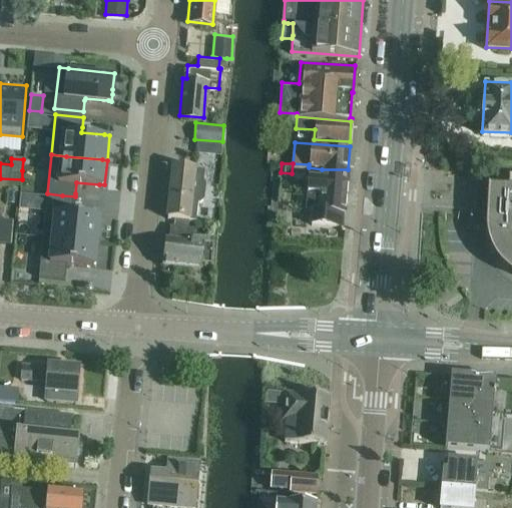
[(168,214),(175,214),(174,222),(189,223),(190,216),(198,217),(200,197),(203,195),(205,180),(202,177),(203,167),(173,164),(168,214)]
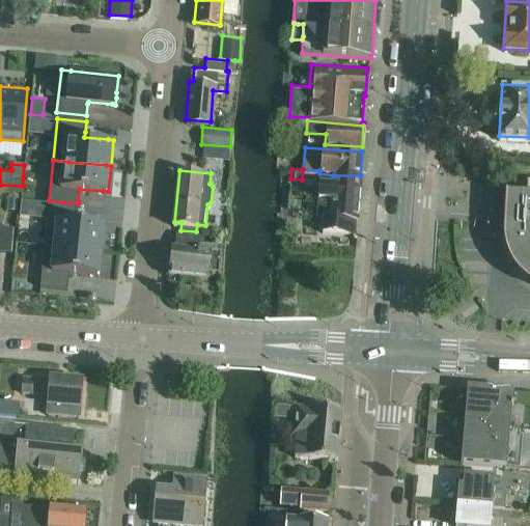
[(323,216),(322,220),(322,230),(354,232),(356,218),(357,218),(360,175),(333,175),(333,185),(318,184),(316,215),(323,216)]
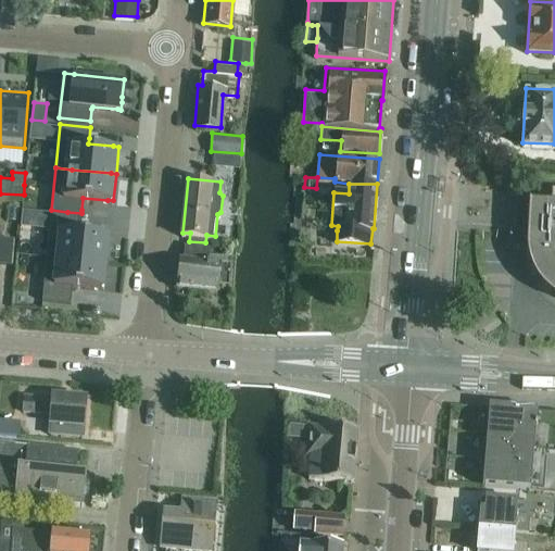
[(543,287),(547,290),(552,293),(554,295),(554,186),(550,186),(549,201),(528,200),(526,239),(526,242),(526,245),(526,250),(527,255),(528,260),(529,265),(531,270),(534,275),(537,279),(540,283),(543,287)]
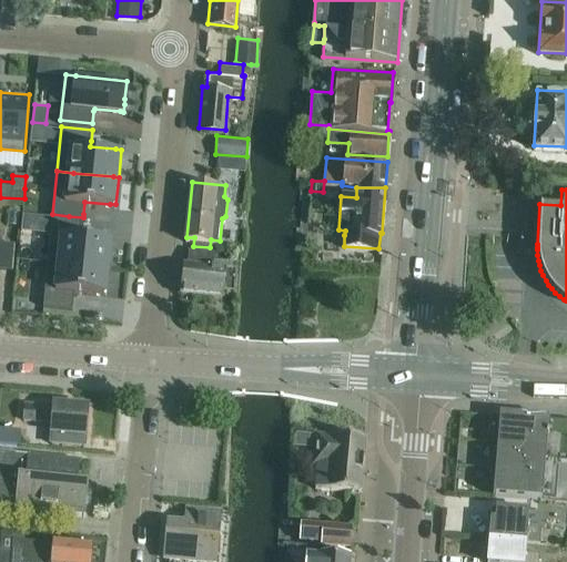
[(52,214),(48,258),(64,259),(104,264),(110,264),(113,238),(107,237),(81,235),(83,217),(69,216),(52,214)]
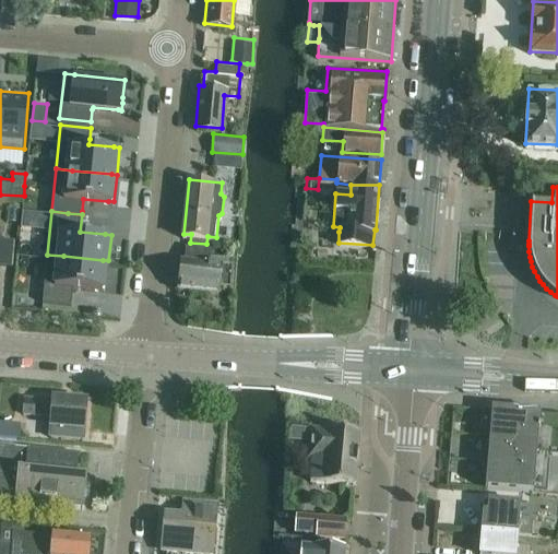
[(0,260),(13,261),(14,237),(0,236),(0,260)]
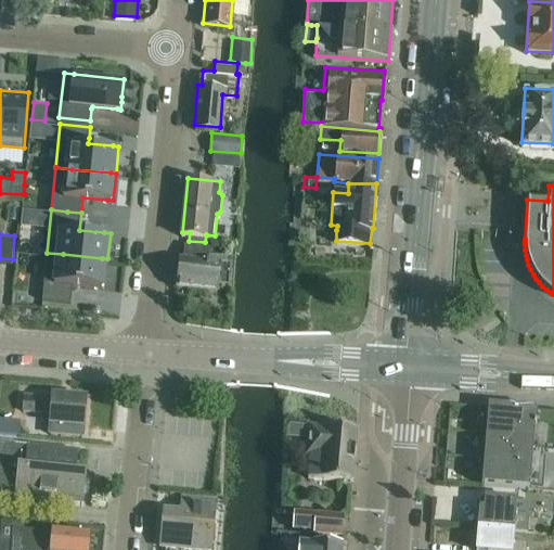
[(180,255),(177,284),(217,288),(218,281),(229,282),(231,261),(220,260),(220,259),(207,258),(209,243),(205,242),(189,241),(185,241),(183,255),(180,255)]
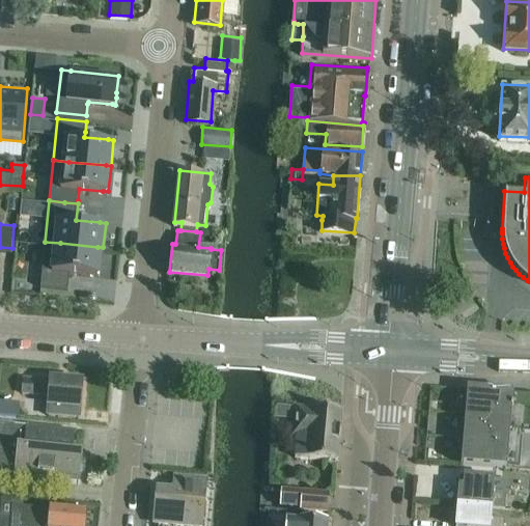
[(45,242),(42,282),(67,285),(68,273),(70,269),(94,272),(101,272),(103,247),(98,247),(60,243),(45,242)]
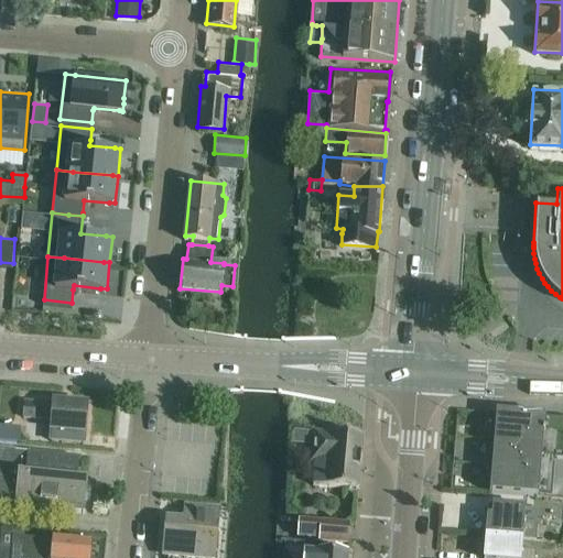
[(26,397),(25,415),(50,417),(49,424),(47,436),(85,439),(86,427),(88,401),(54,398),(53,400),(26,397)]
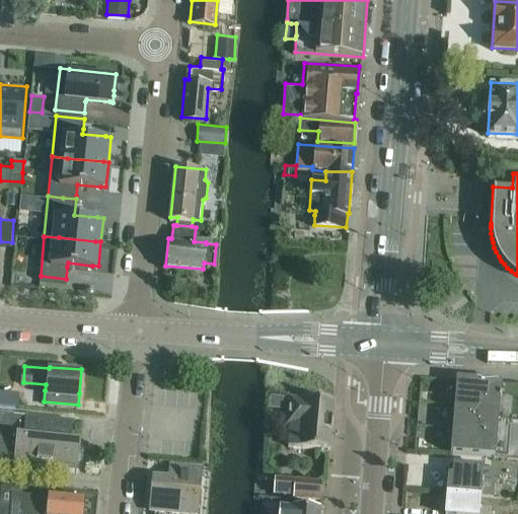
[(517,381),(501,380),(456,376),(450,449),(495,453),(495,452),(507,453),(510,418),(517,419),(517,381)]
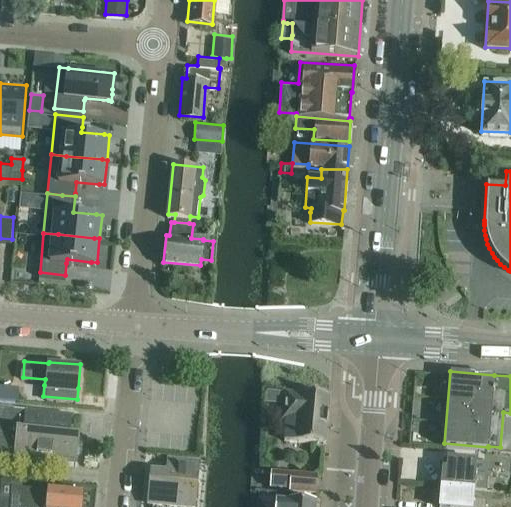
[(0,378),(0,393),(19,395),(20,381),(0,378)]
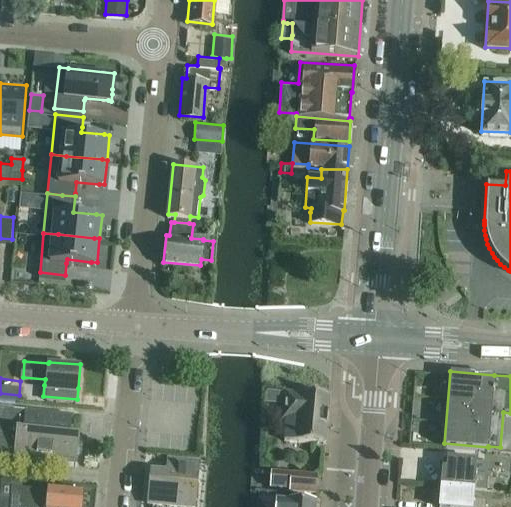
[(285,417),(283,437),(326,441),(330,394),(297,391),(297,389),(283,388),(281,417),(285,417)]
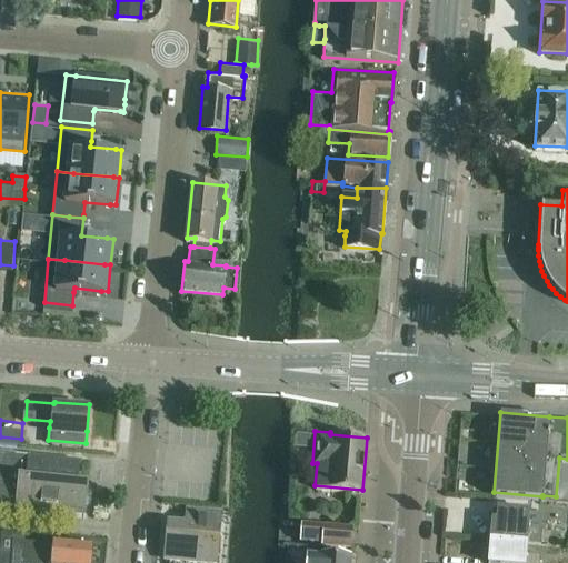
[(0,503),(15,505),(85,513),(88,482),(77,481),(80,458),(0,448),(0,503)]
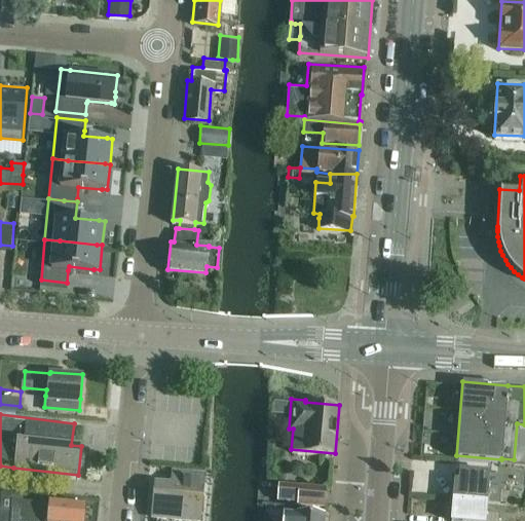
[(455,468),(453,493),(499,497),(501,483),(505,484),(507,473),(455,468)]
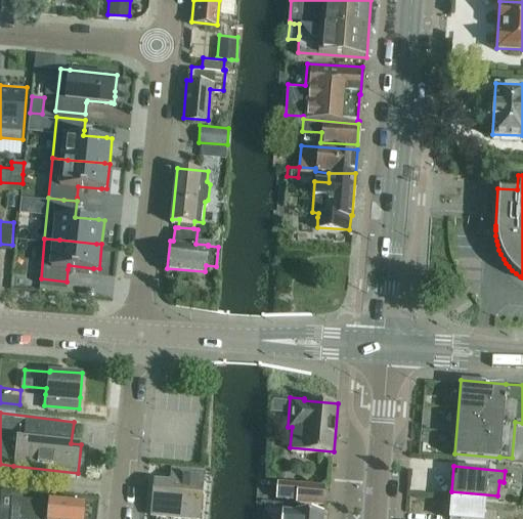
[(155,478),(150,513),(199,518),(204,469),(179,467),(177,480),(155,478)]
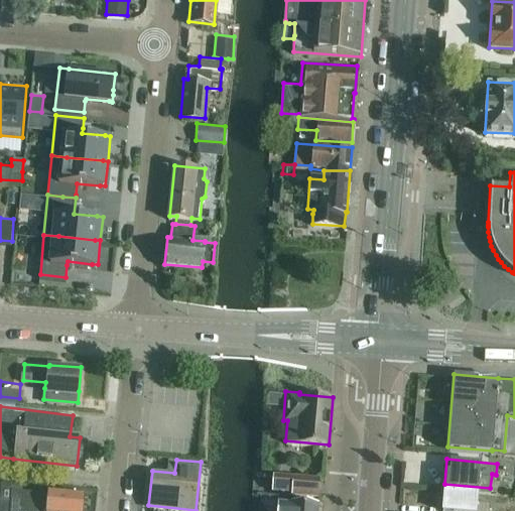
[(291,490),(291,493),(318,495),(319,475),(273,471),(271,489),(291,490)]
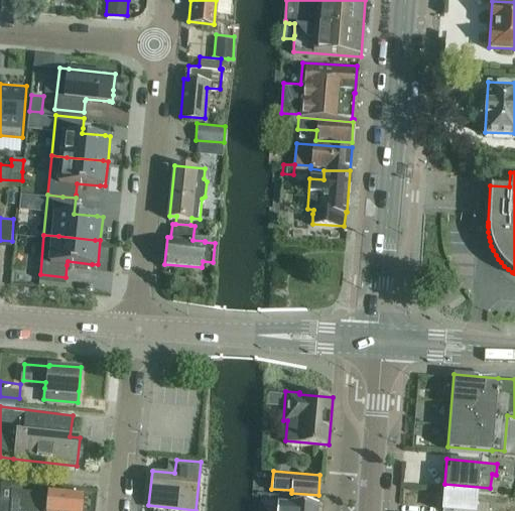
[(488,510),(490,501),(476,499),(478,489),(490,490),(490,488),(444,484),(442,509),(466,510),(488,510)]
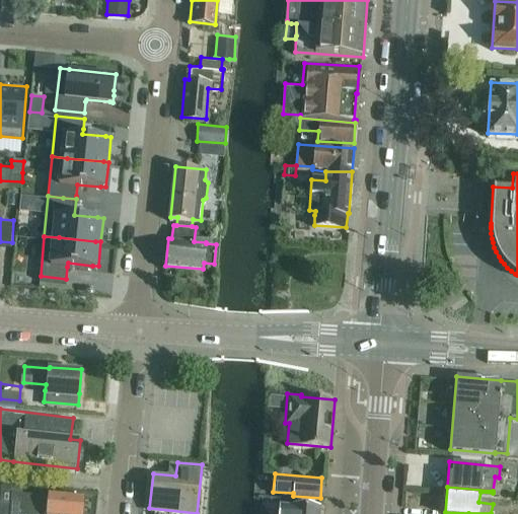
[(12,492),(10,513),(82,513),(84,493),(50,491),(49,495),(38,494),(28,493),(12,492)]
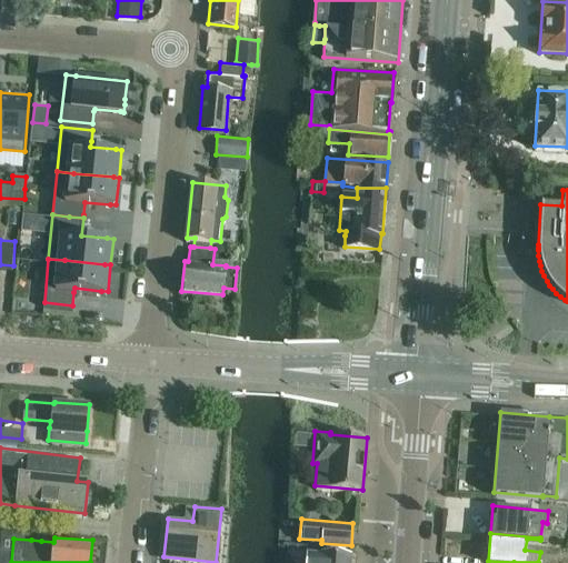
[(349,562),(350,554),(306,551),(305,562),(349,562)]
